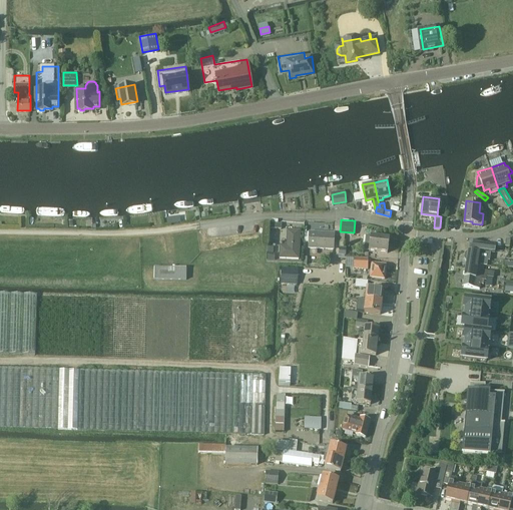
[(299,258),(300,228),(287,227),(286,243),(280,243),(279,257),(299,258)]
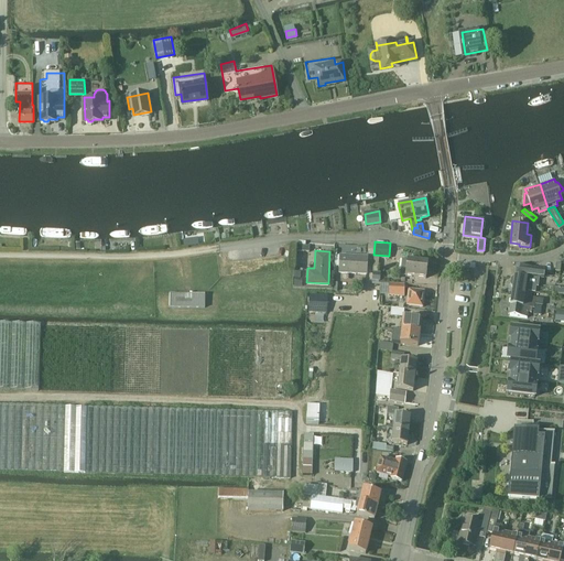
[(339,270),(367,271),(368,255),(340,252),(339,270)]
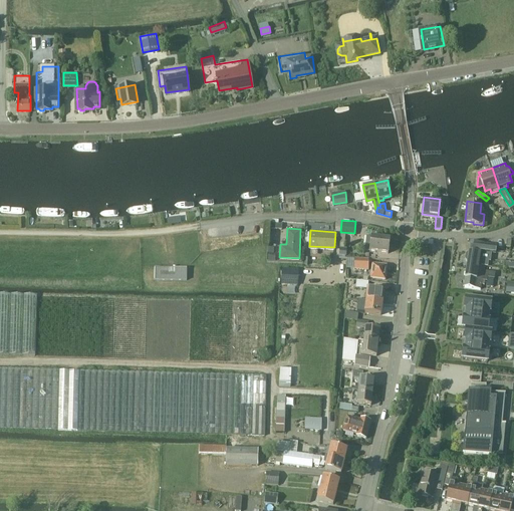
[(370,249),(389,251),(390,237),(371,235),(370,242),(366,242),(365,248),(370,248),(370,249)]
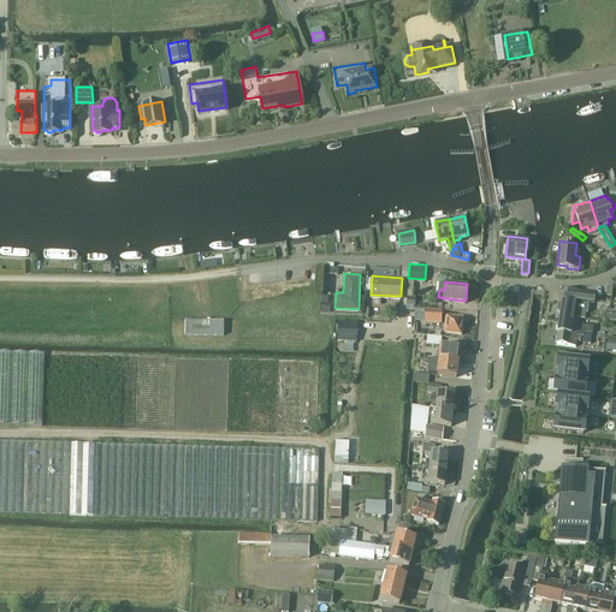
[(560,312),(558,319),(572,320),(572,315),(580,315),(584,316),(586,299),(593,301),(594,290),(563,286),(562,298),(558,301),(557,308),(560,312)]
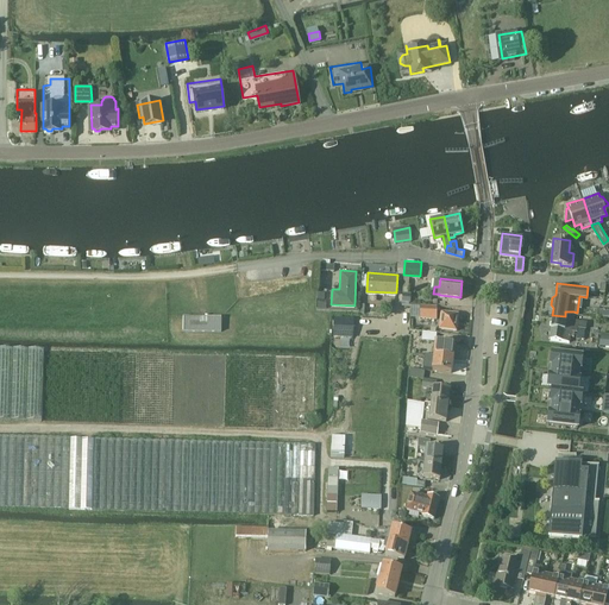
[(420,303),(420,317),(435,317),(435,304),(420,303)]
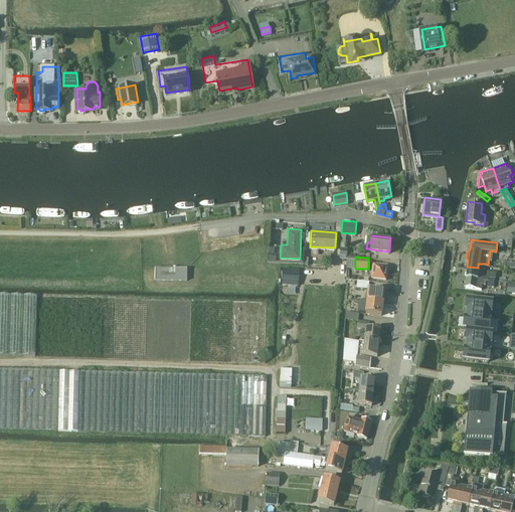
[(372,276),(386,278),(387,265),(373,263),(372,276)]
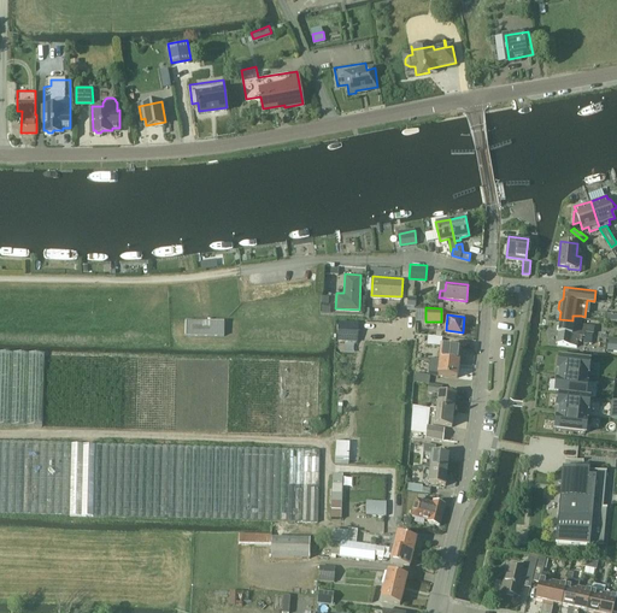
[(594,323),(580,322),(581,316),(573,316),(573,320),(559,319),(558,330),(579,332),(585,334),(593,335),(594,329),(594,323)]
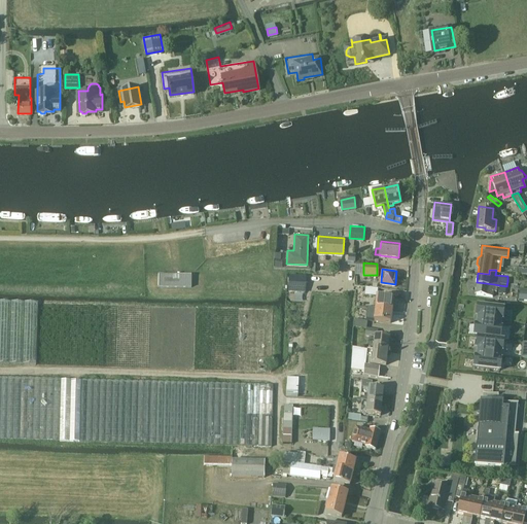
[(159,272),(157,284),(191,285),(191,272),(181,272),(173,272),(159,272)]
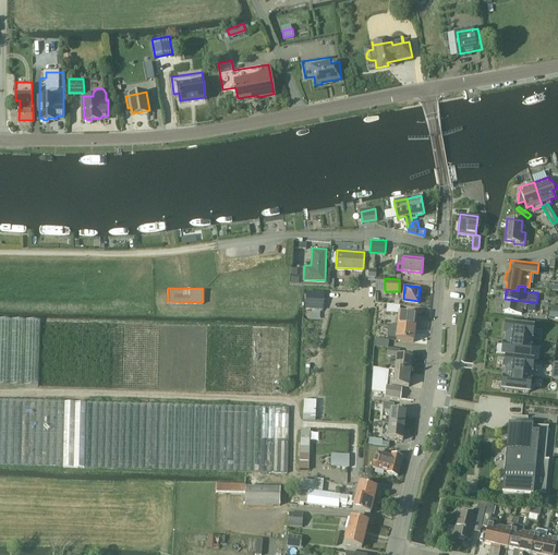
[(325,290),(306,289),(306,292),(305,306),(324,308),(324,293),(325,290)]
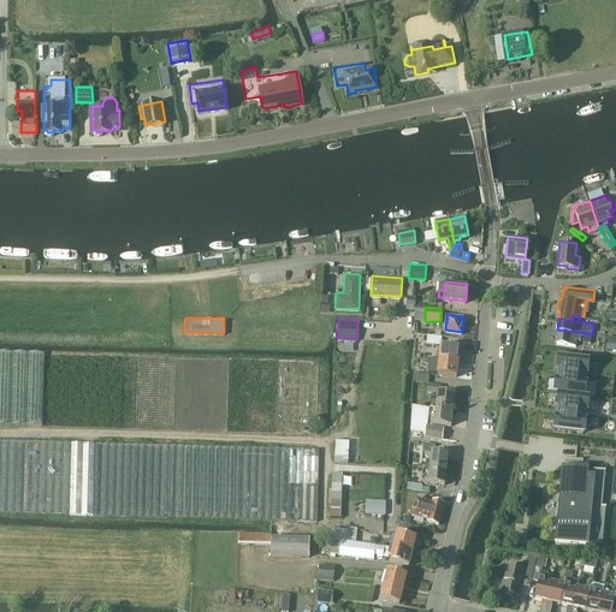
[(556,342),(576,344),(578,332),(557,330),(556,342)]
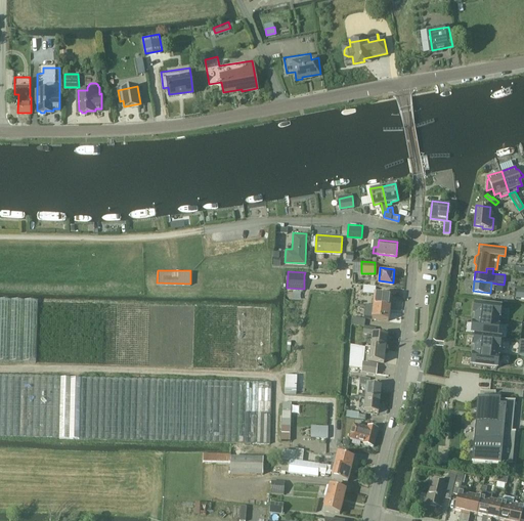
[(364,281),(363,289),(375,290),(376,283),(364,281)]
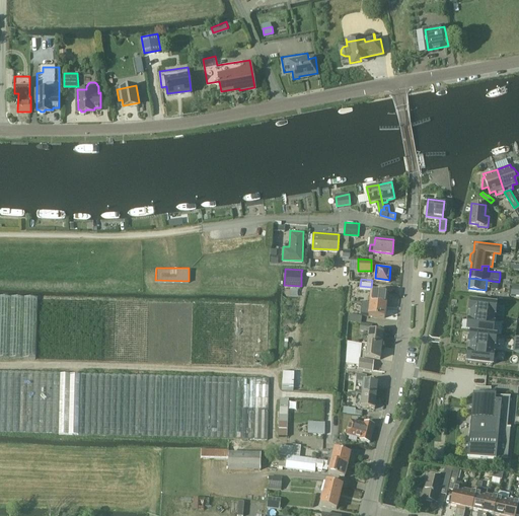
[(518,285),(511,284),(510,293),(518,293),(518,285)]
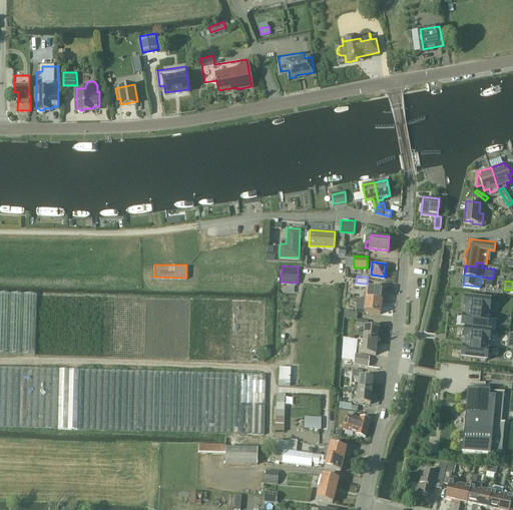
[(368,287),(366,299),(382,301),(383,288),(368,287)]
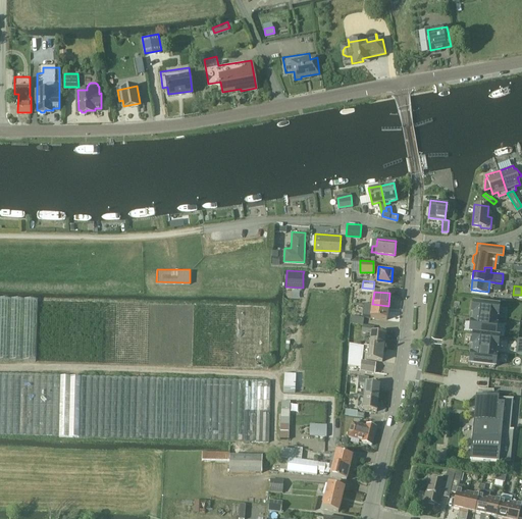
[(0,357),(35,358),(37,298),(0,296),(0,357)]
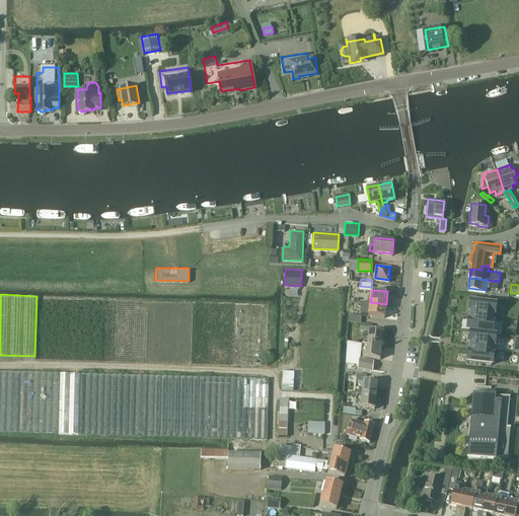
[(471,299),(470,309),(470,313),(493,315),(494,311),(495,301),(471,299)]
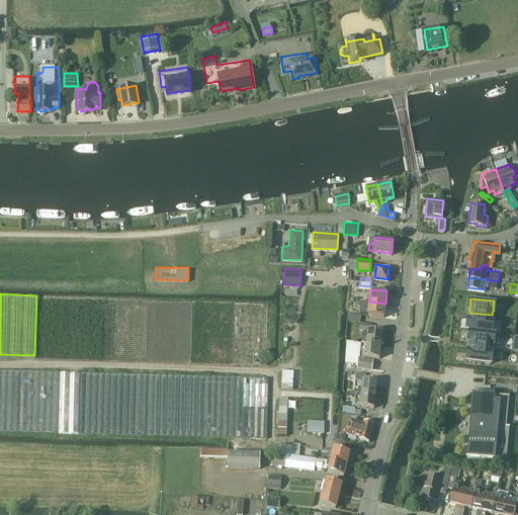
[(368,314),(384,316),(385,304),(369,302),(368,314)]
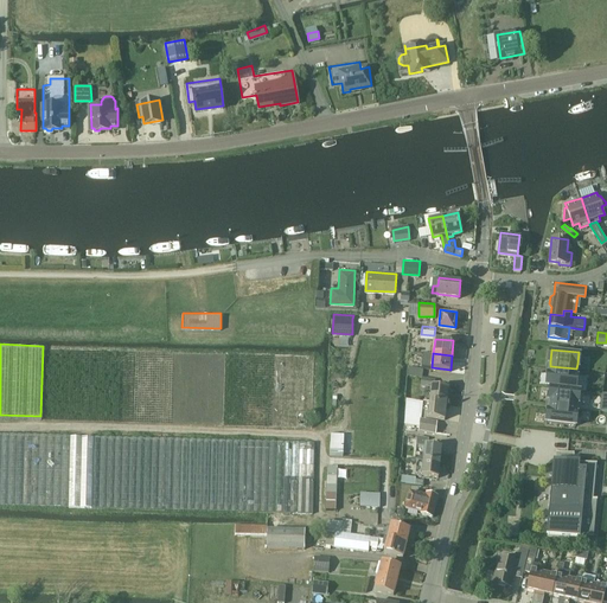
[(409,365),(408,374),(421,376),(422,367),(409,365)]
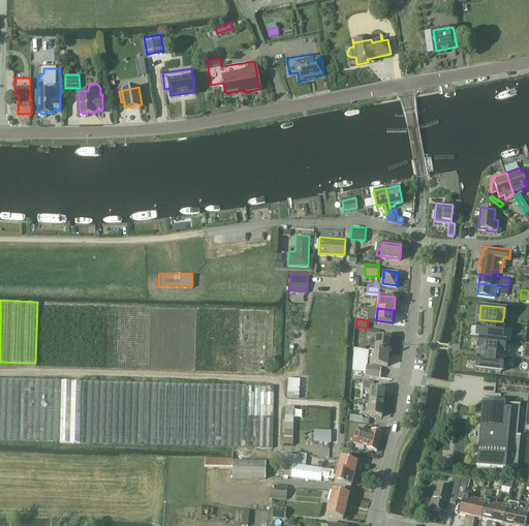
[(477,323),(476,334),(480,335),(479,337),(501,339),(502,327),(502,321),(479,319),(478,325),(477,323)]
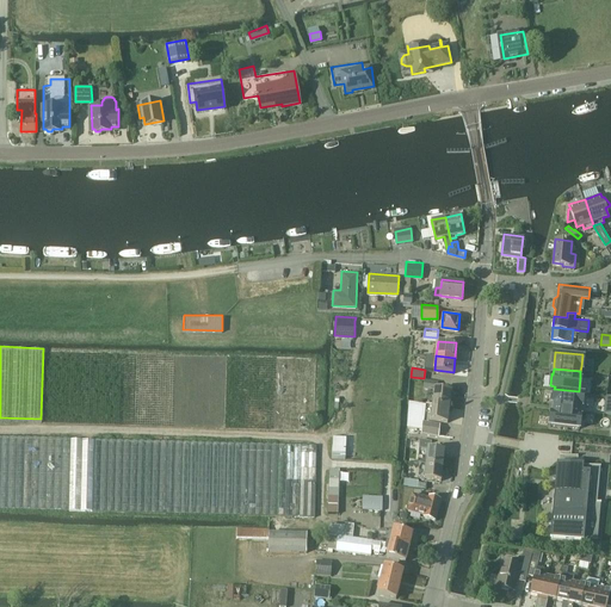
[(451,390),(434,388),(433,403),(449,404),(451,390)]
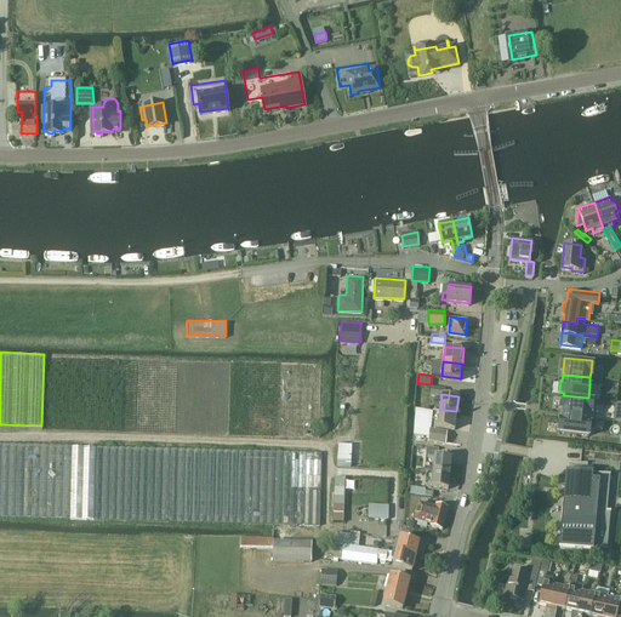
[(563,395),(562,406),(563,406),(563,412),(590,415),(590,410),(591,410),(592,399),(588,398),(563,395)]
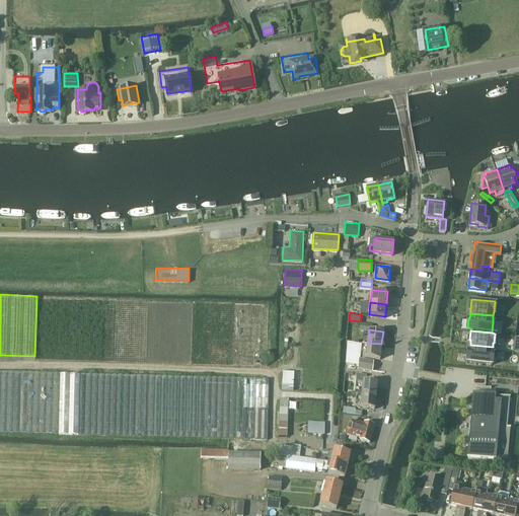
[(346,362),(358,364),(359,359),(360,359),(361,342),(347,341),(346,362)]
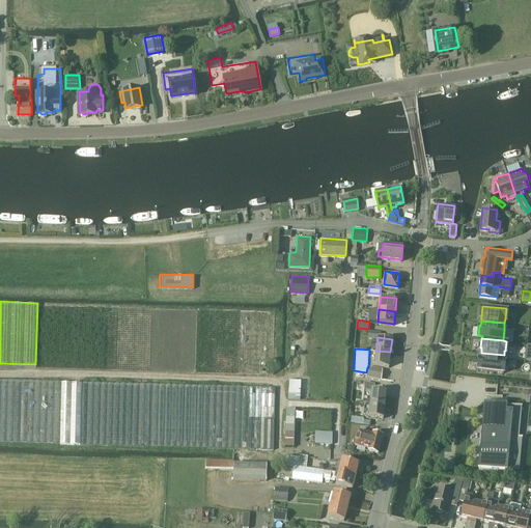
[(389,365),(390,352),(376,351),(374,363),(389,365)]
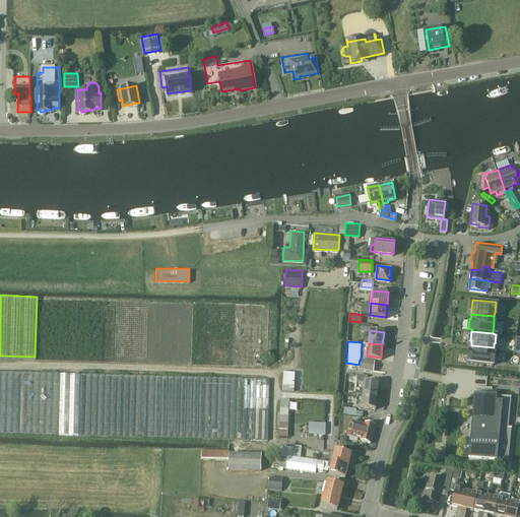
[(469,349),(468,360),(493,363),(494,352),(493,352),(494,347),(471,345),(471,349),(469,349)]
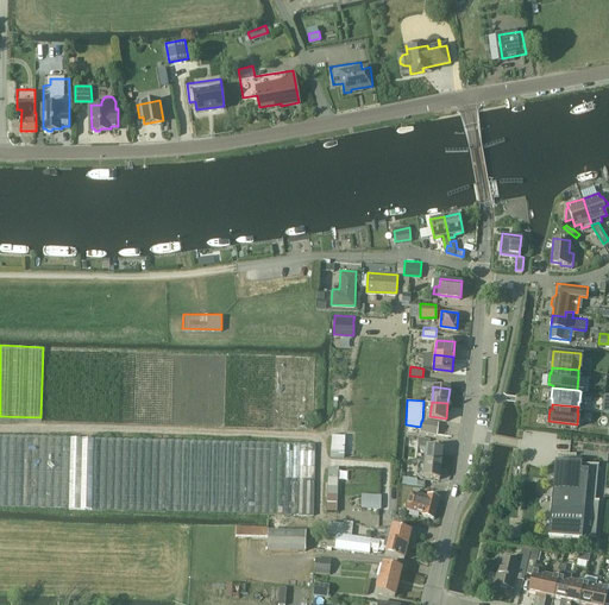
[(438,422),(422,421),(421,421),(420,427),(420,430),(437,433),(438,422)]
